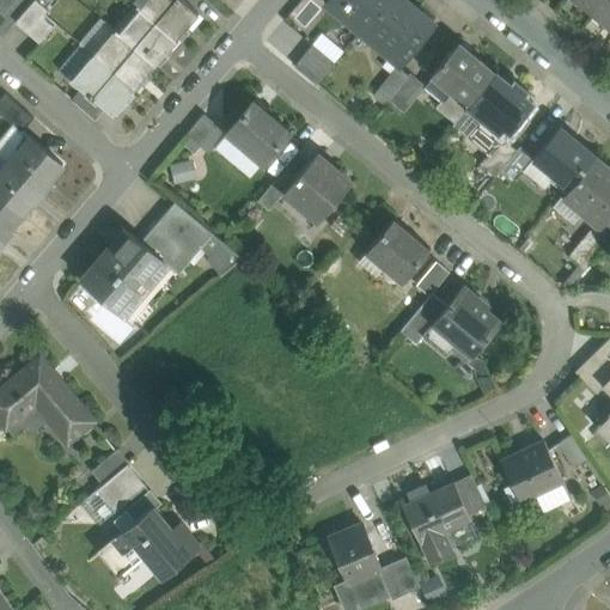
[(0,14),(5,19),(20,0),(0,0),(0,14)]
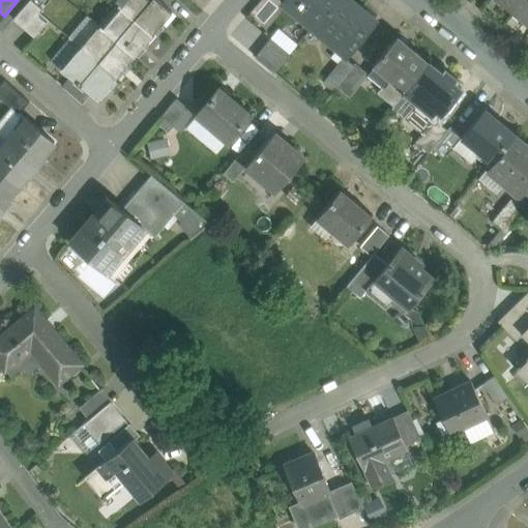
[(153,0),(127,0),(120,9),(152,37),(171,15),(153,0)]
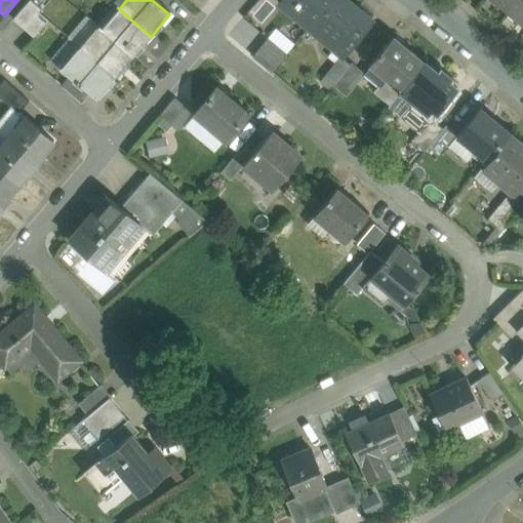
[(330,0),(280,0),(278,3),(308,28),(330,0)]
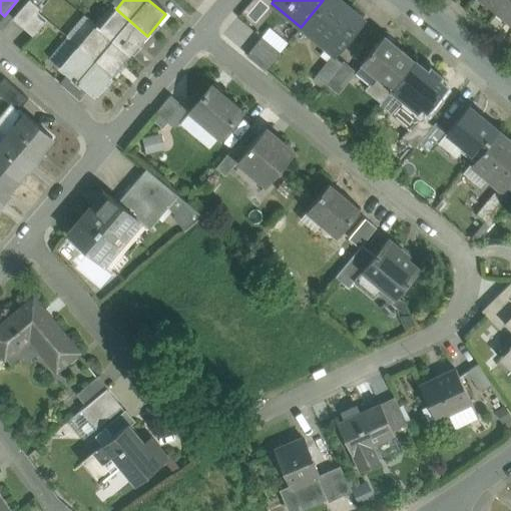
[(362,21),(336,0),(323,0),(301,27),(335,55),(362,21)]
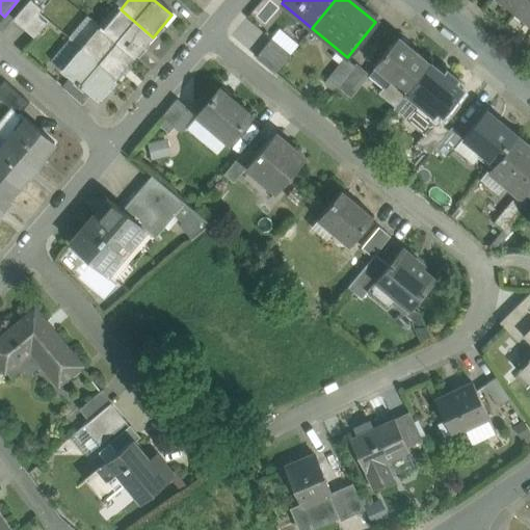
[(527,0),(497,0),(503,4),(505,2),(517,11),(518,12),(527,0)]
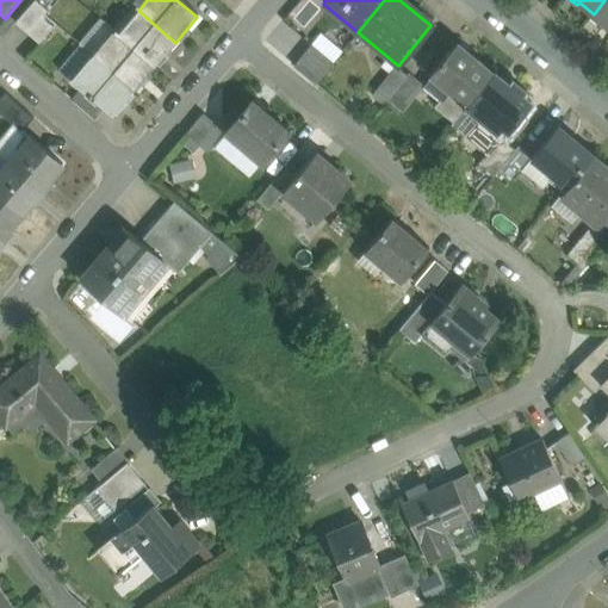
[(607,0),(605,0),(594,14),(593,13),(590,17),(601,25),(603,22),(607,25),(607,0)]
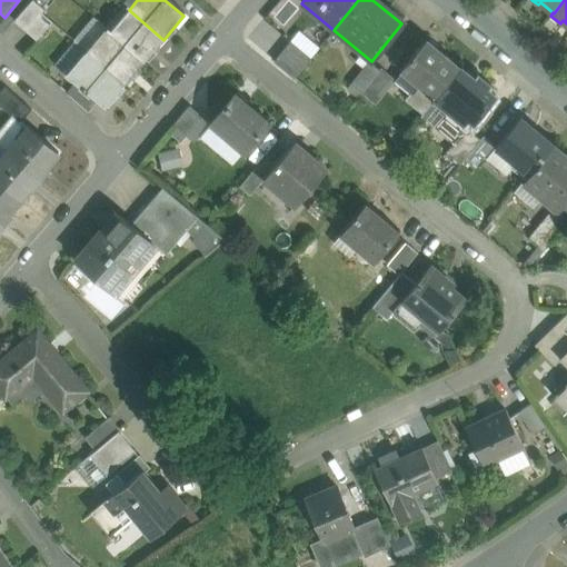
[(31,1),(12,23),(25,33),(40,15),(43,11),(31,1)]
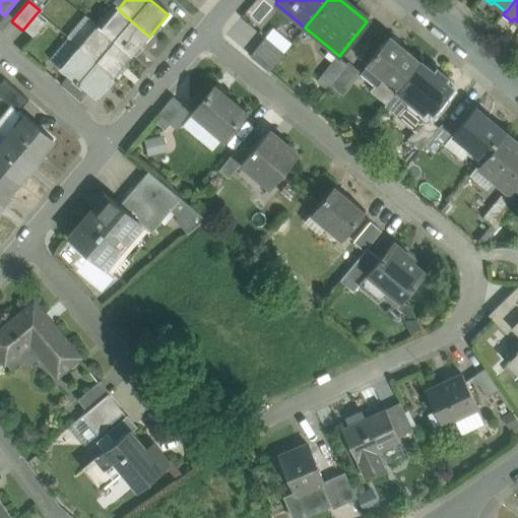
[(149,37),(118,9),(100,30),(131,58),(149,37)]
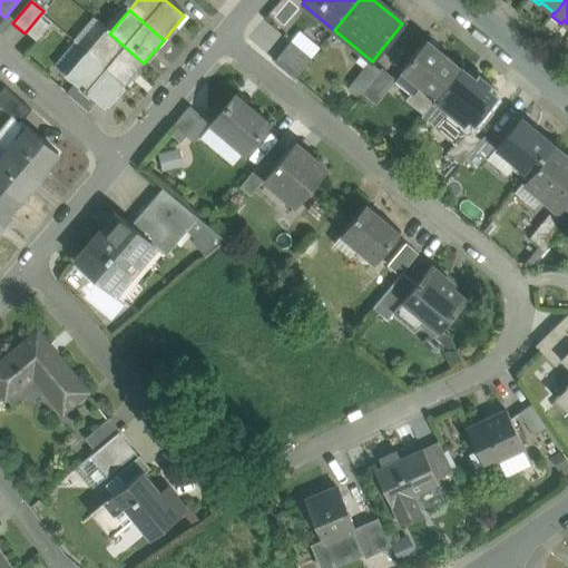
[(40,15),(25,33),(35,42),(50,23),(40,15)]
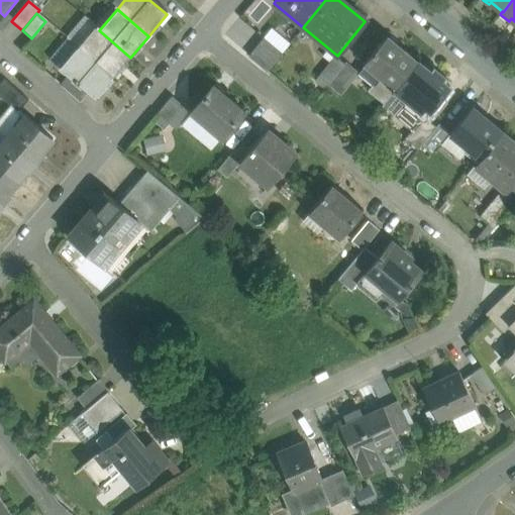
[(99,30),(98,30),(81,50),(80,50),(112,78),(130,58),(99,30)]
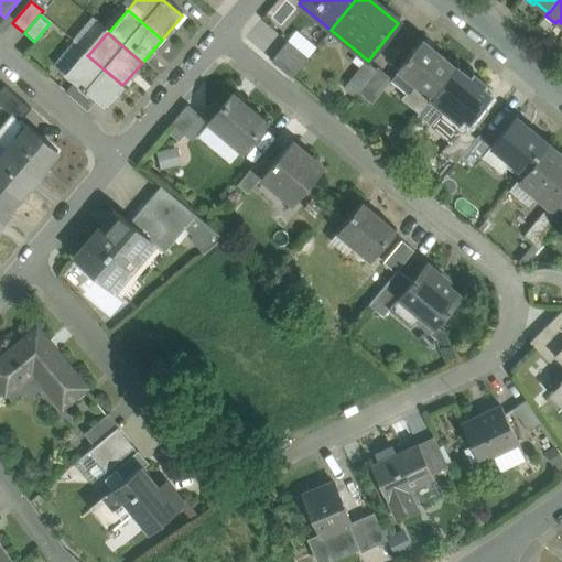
[(455,71),(420,41),(395,72),(398,74),(414,88),(429,100),(450,75),(451,76),(455,71)]
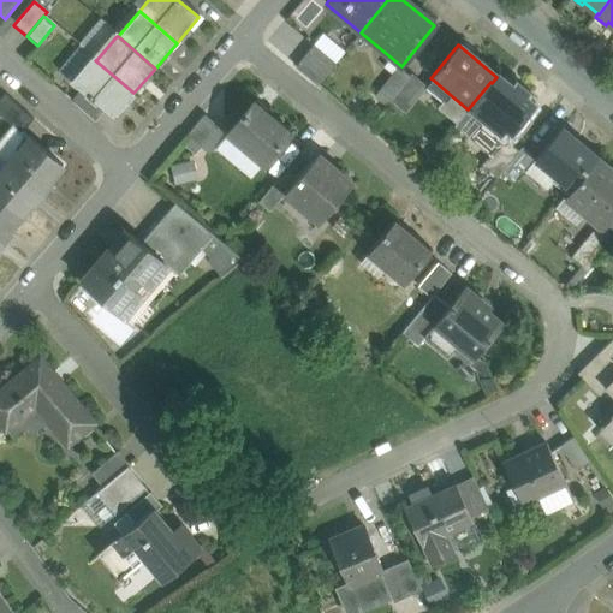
[(96,60),(95,58),(94,59),(79,47),(58,72),(82,94),(91,101),(93,100),(105,111),(113,117),(134,93),(95,60),(96,60)]
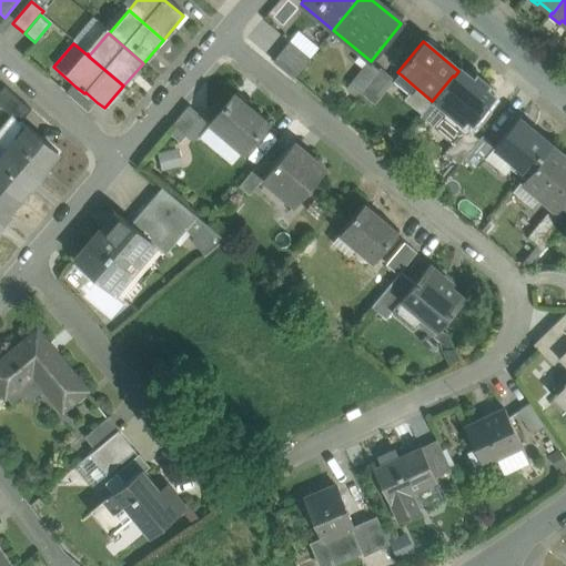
[(286,43),(271,63),(292,80),(307,60),(286,43)]
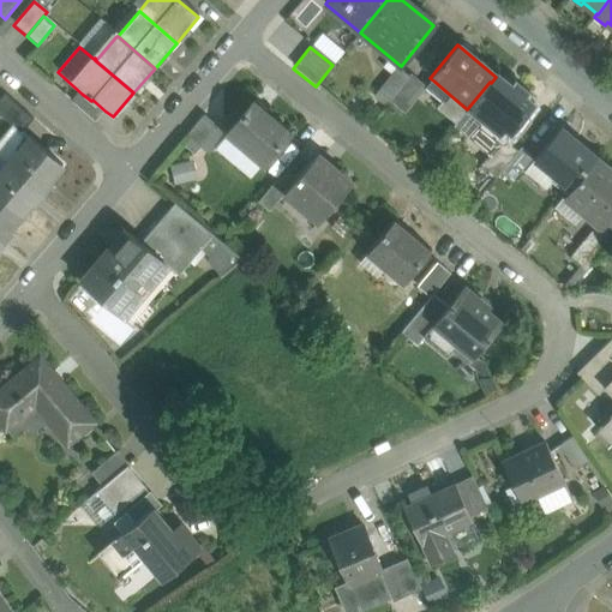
[(407,77),(397,69),(396,69),(376,93),(387,101),(407,77)]
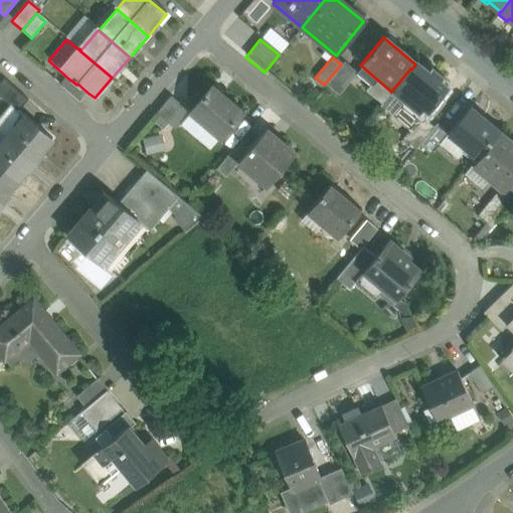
[(342,64),(324,86),(334,94),(352,72),(342,64)]
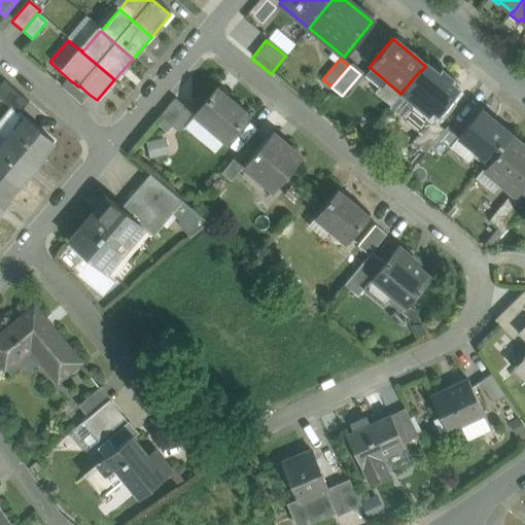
[(421,71),(420,70),(400,94),(415,105),(412,108),(425,119),(432,111),(436,114),(455,93),(448,85),(450,82),(440,74),(438,76),(425,66),(421,71)]
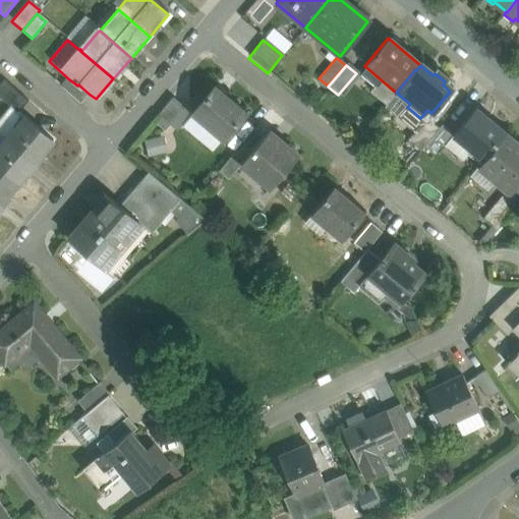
[(383,81),(367,68),(359,77),(375,91),(383,81)]
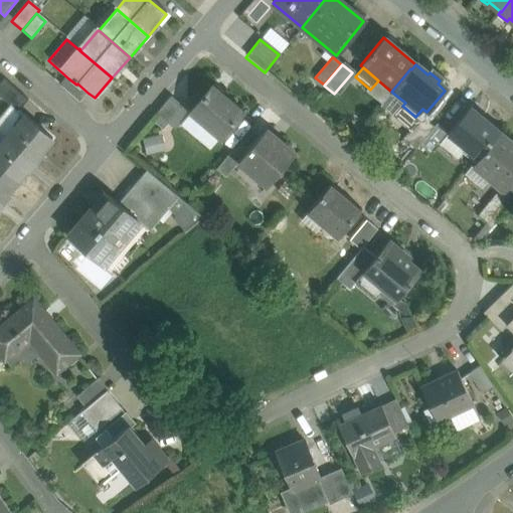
[(88,93),(77,83),(76,84),(68,78),(60,88),(78,104),(88,93)]
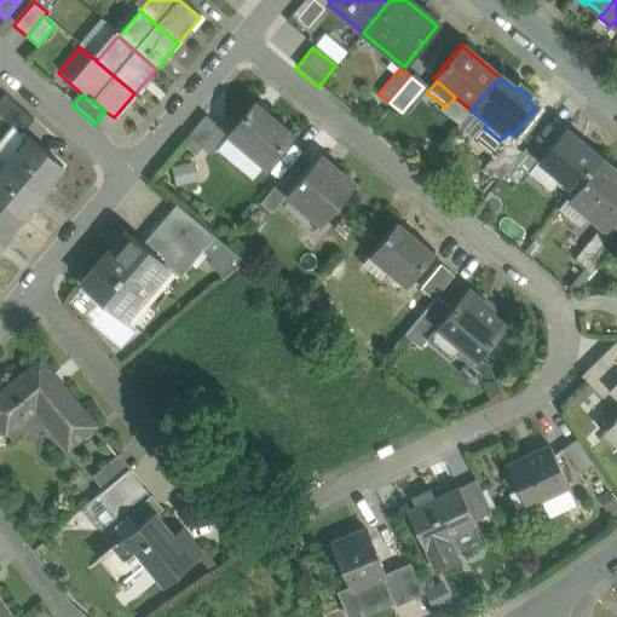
[(32,121),(3,96),(0,98),(0,119),(19,136),(32,121)]
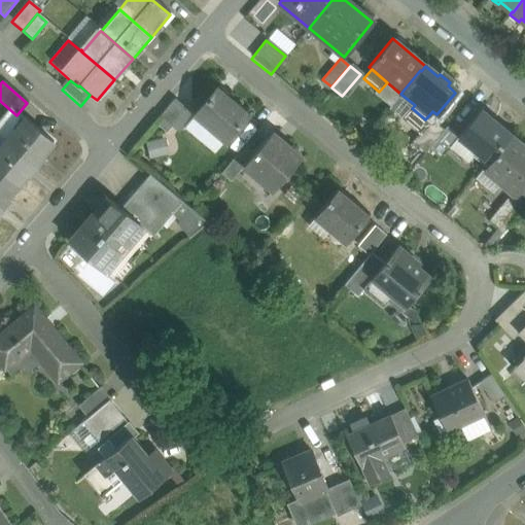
[(400,94),(387,82),(379,92),(376,96),(390,106),(400,94)]
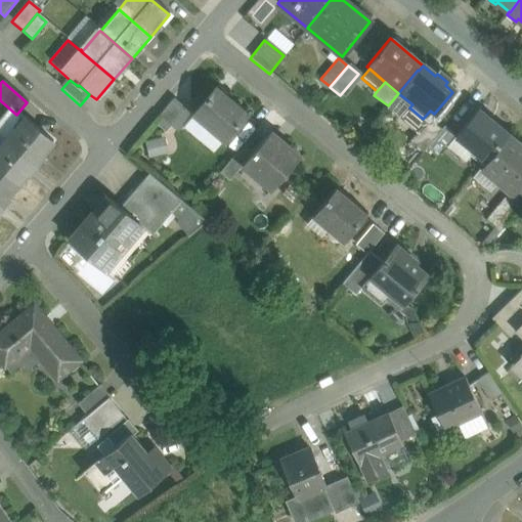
[(246,115),(216,89),(216,88),(191,117),(223,143),(248,115),(247,114),(246,115)]
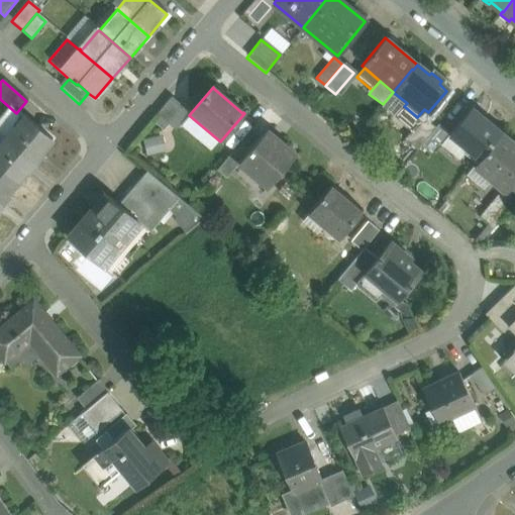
[(170,98),(156,114),(167,124),(182,107),(170,98)]
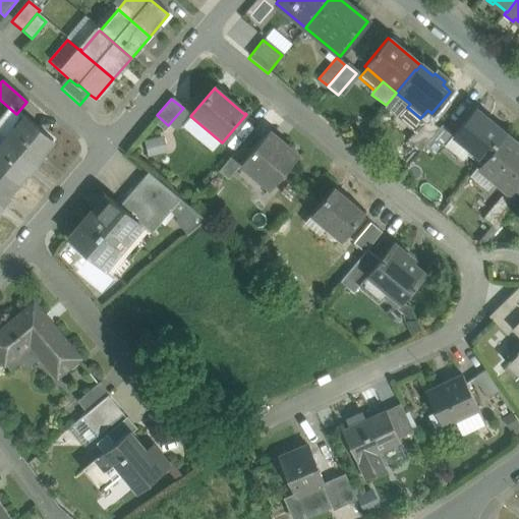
[(504,135),(473,110),(452,135),(451,136),(452,137),(470,153),(467,156),(478,165),(479,165),(504,135)]
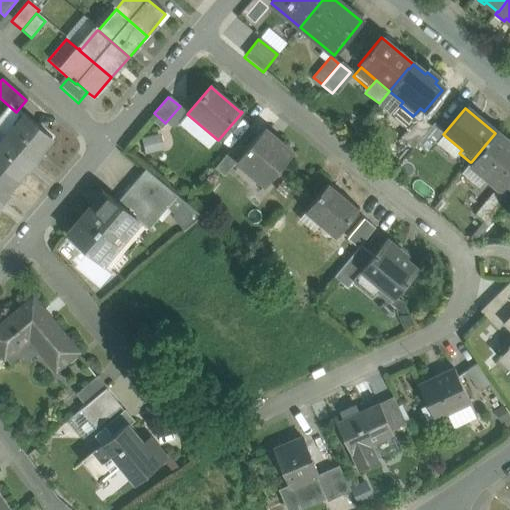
[(52,140),(25,116),(6,139),(35,164),(42,155),(40,154),(52,140)]
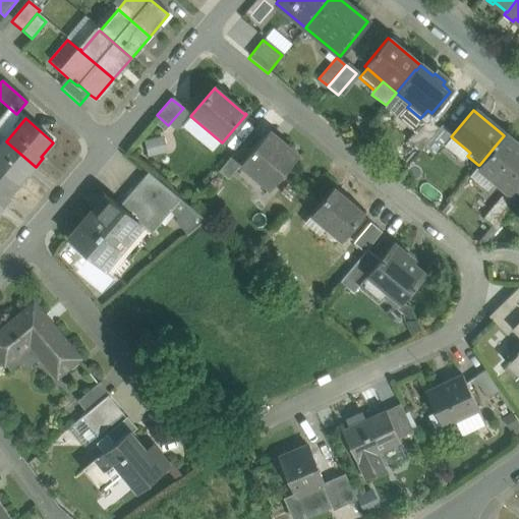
[(424,119),(406,141),(419,152),(424,145),(437,129),(424,119)]
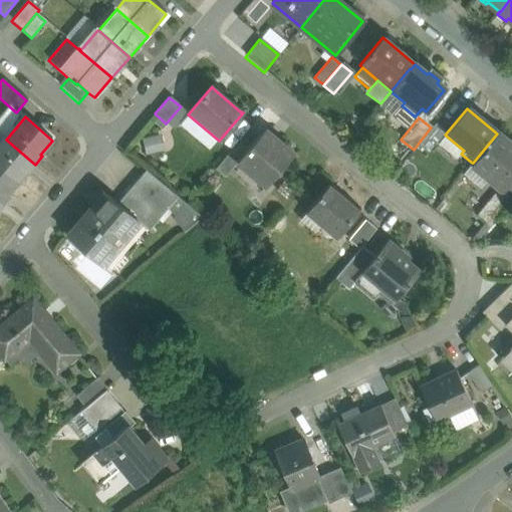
[(431,128),(419,143),(432,153),(446,136),(445,135),(446,134),(434,124),(431,128)]
